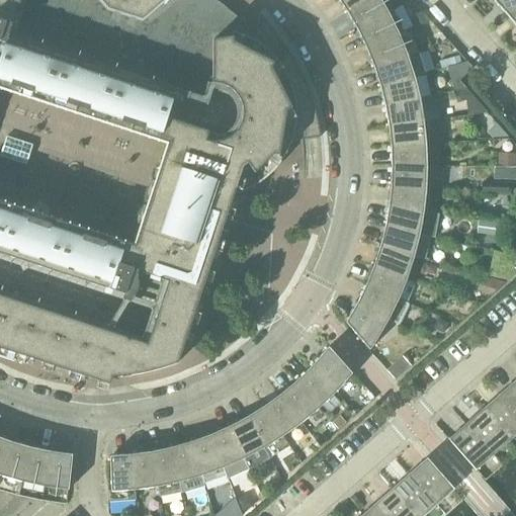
[(236,13),(223,2),(219,0),(0,0),(0,345),(111,382),(114,374),(130,373),(155,369),(179,361),(235,192),(245,189),(254,185),(263,179),(271,173),(278,165),(284,157),(289,148),(293,139),(322,135),(320,121),(316,107),(306,79),(292,53),(277,65),(264,44),(248,25),(236,13)]
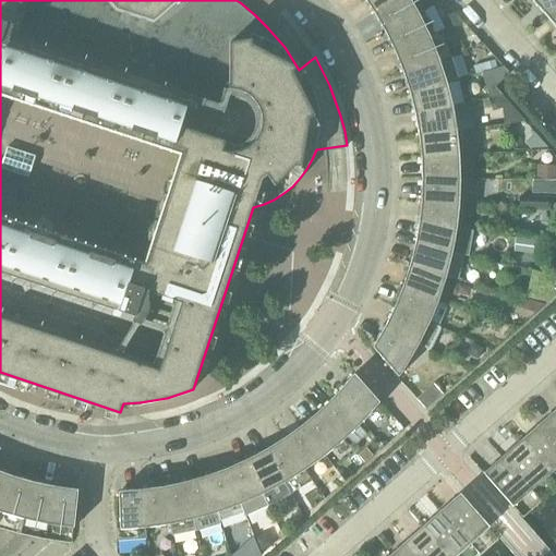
[(369,0),(376,11),(394,0),(369,0)]
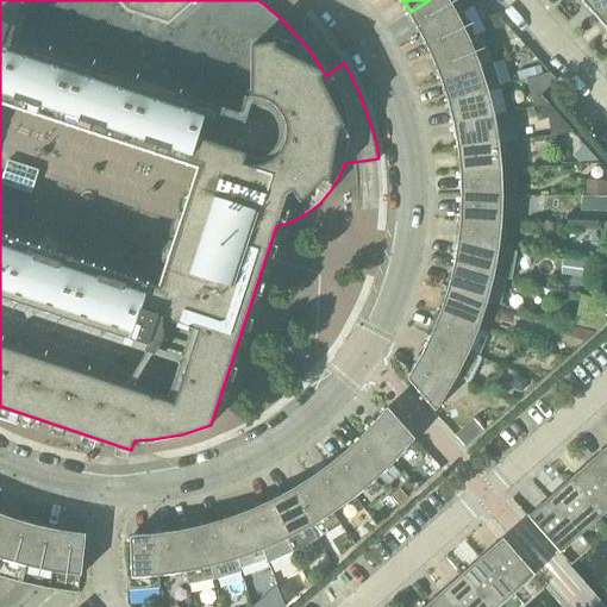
[(458,14),(450,0),(430,0),(411,12),(423,33),(458,14)]
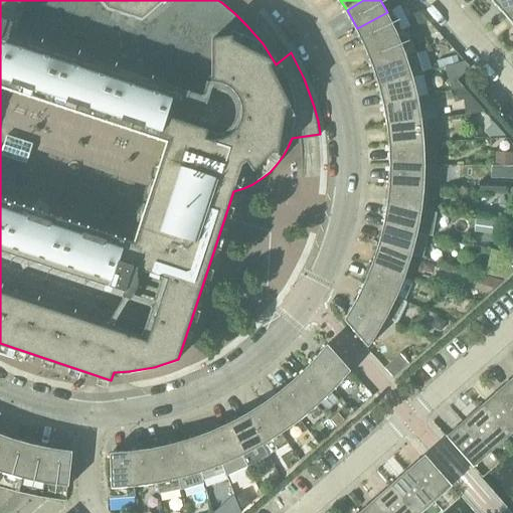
[(494,0),(506,13),(512,7),(512,0),(494,0)]
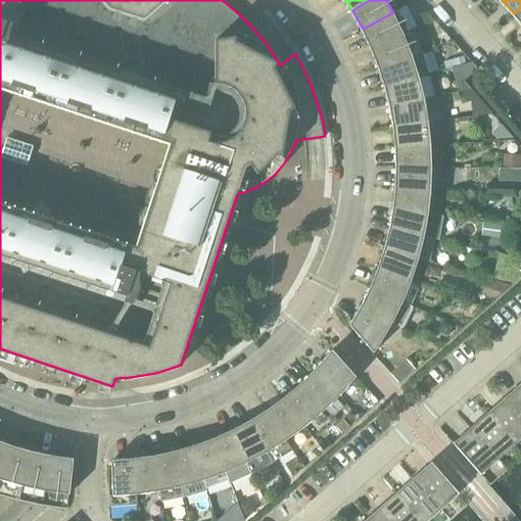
[(363,29),(372,47),(404,33),(410,30),(399,9),(393,12),(363,29)]
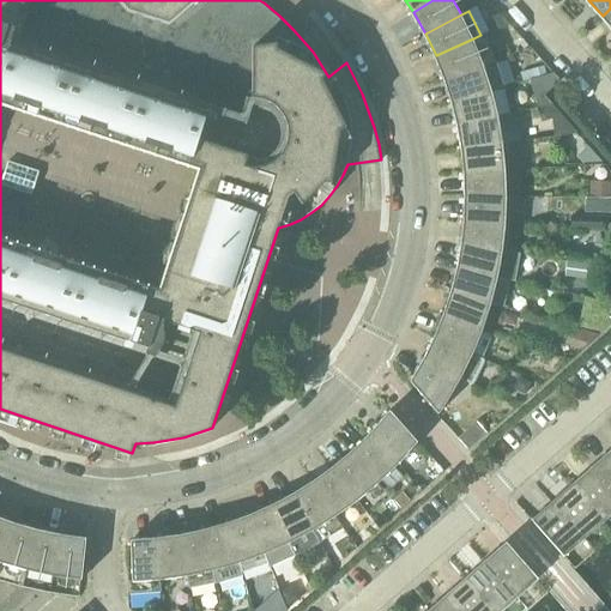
[(495,29),(507,24),(502,14),(490,19),(495,29)]
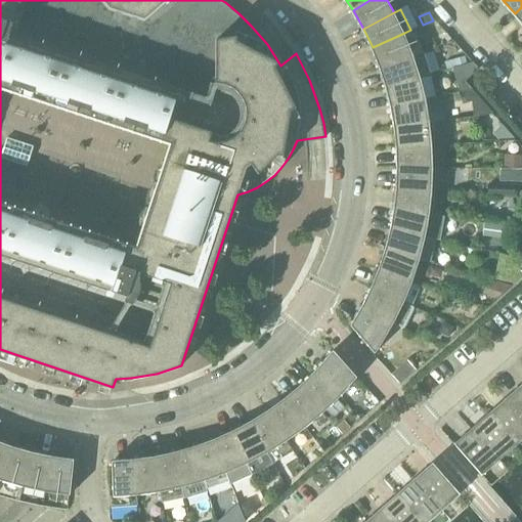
[(414,54),(404,33),(373,47),(380,67),(414,54)]
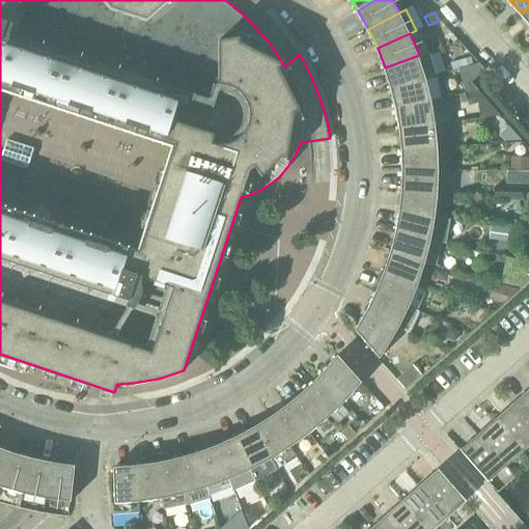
[(430,51),(419,55),(385,67),(391,87),(425,77),(438,74),(430,51)]
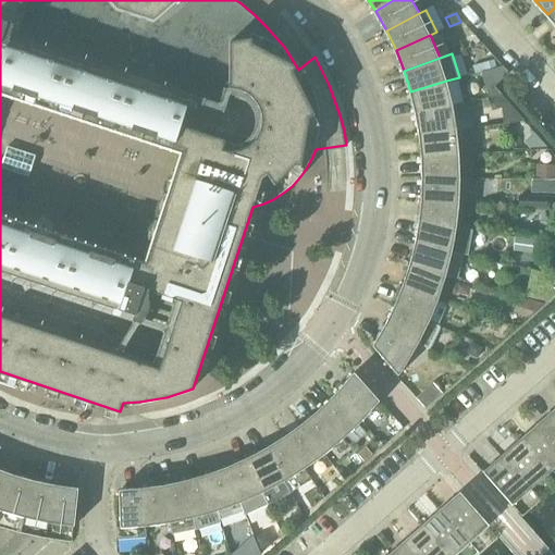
[(497,66),(495,58),(483,61),(485,70),(497,66)]
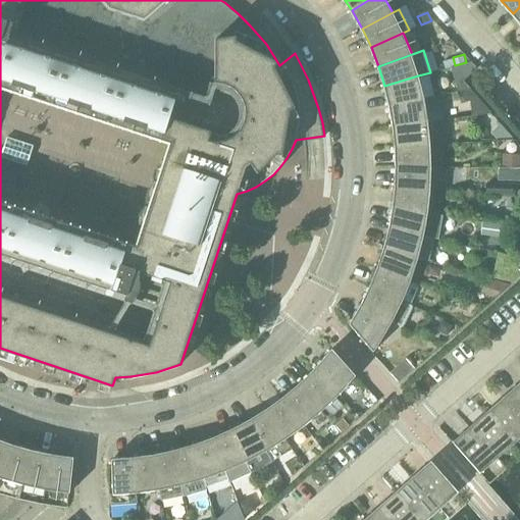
[(418,75),(384,86),(390,105),(424,98),(418,75)]
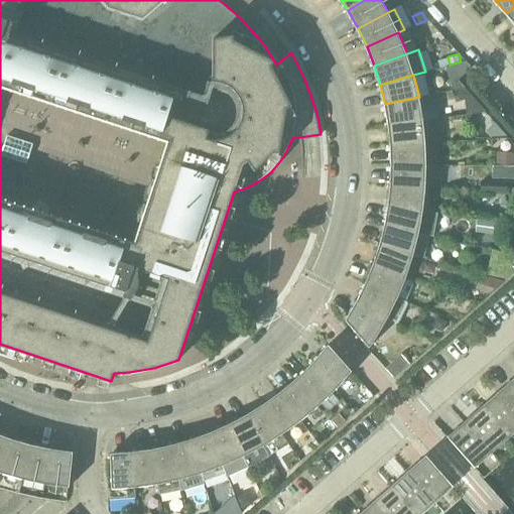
[(455,88),(458,100),(466,97),(474,95),(466,85),(455,88)]
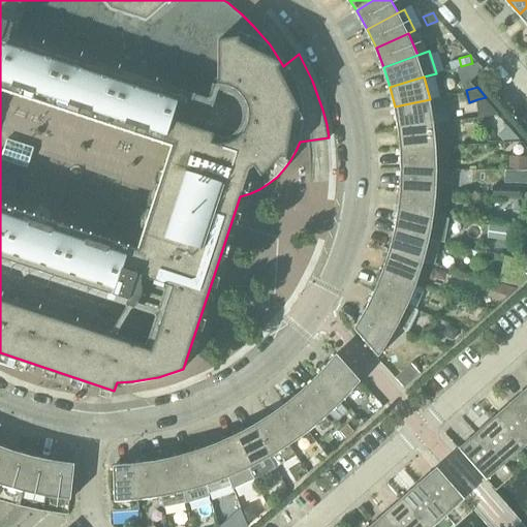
[(430,99),(395,106),(398,127),(434,122),(451,120),(446,96),(430,99)]
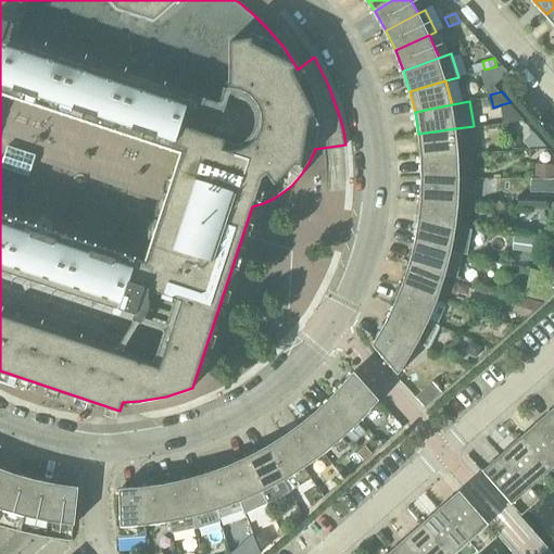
[(456,128),(418,134),(422,155),(458,152),(476,151),(474,126),(456,128)]
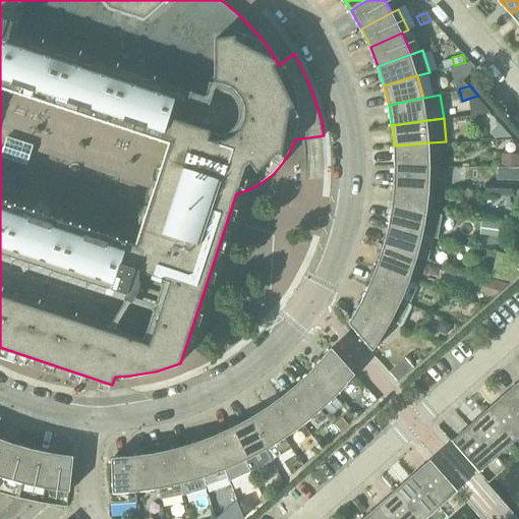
[(514,136),(502,122),(492,131),(497,137),(514,136)]
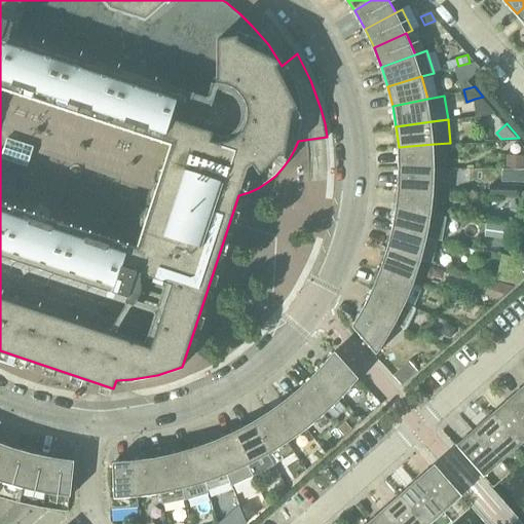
[(399,147),(399,167),(435,167),(434,144),(399,147)]
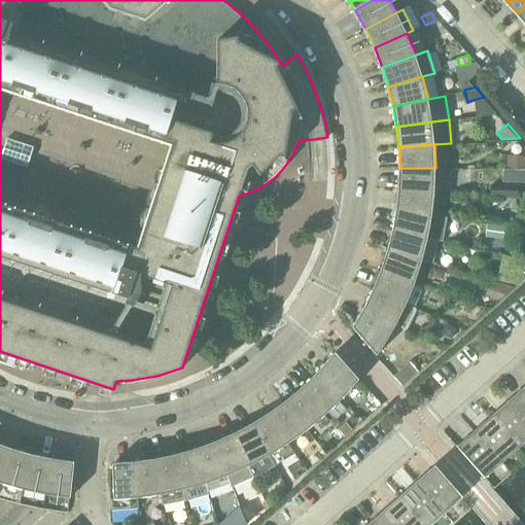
[(509,155),(509,167),(524,167),(524,155),(509,155)]
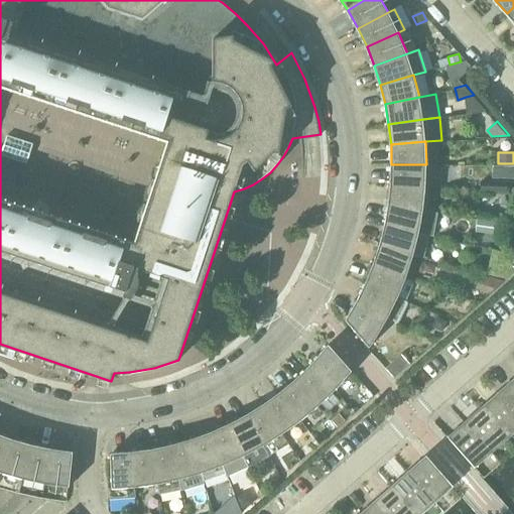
[(425,186),(426,164),(391,164),(391,184),(425,186)]
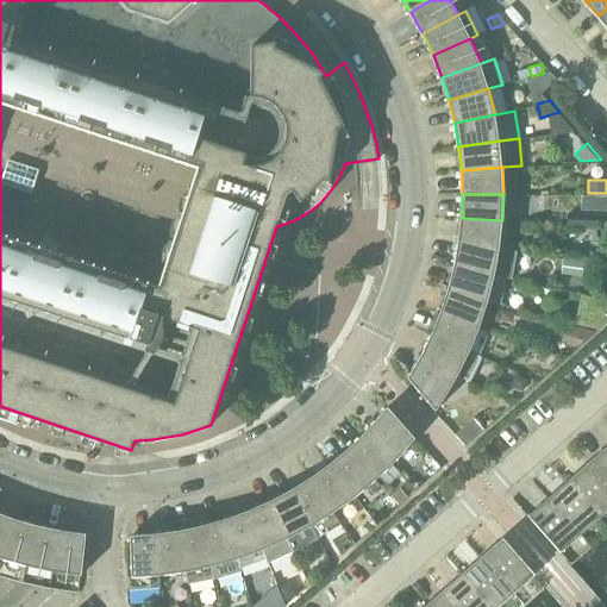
[(599,227),(599,213),(570,213),(570,225),(599,227)]
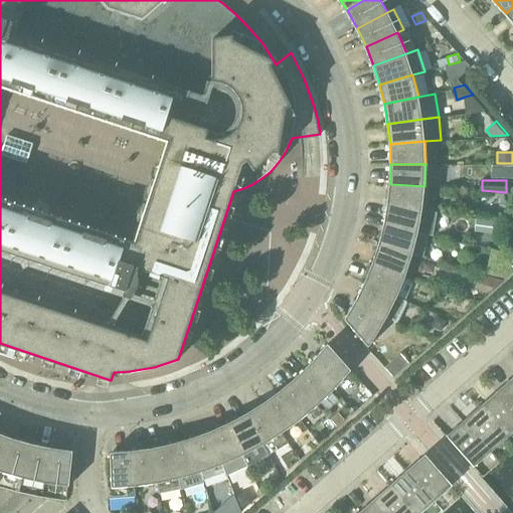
[(390,184),(387,204),(422,209),(424,186),(390,184)]
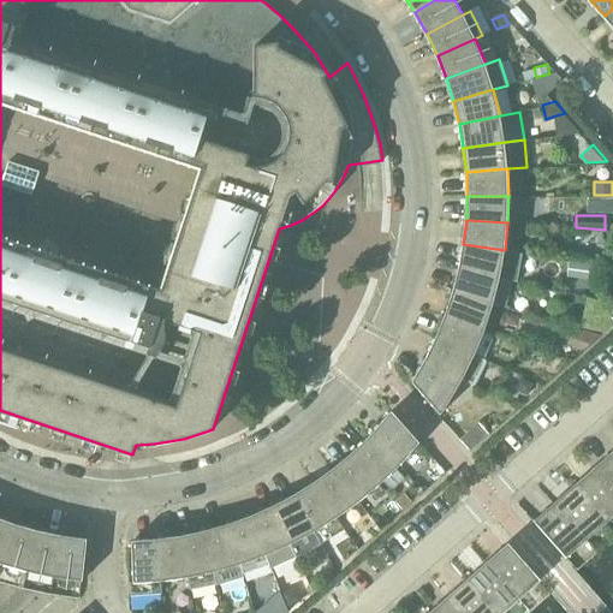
[(524,253),(505,250),(463,244),(459,268),(500,277),(513,279),(519,280),(524,253)]
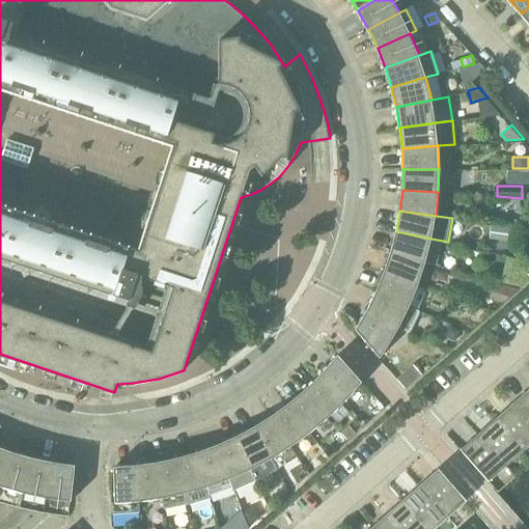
[(522,227),(523,219),(512,218),(511,226),(522,227)]
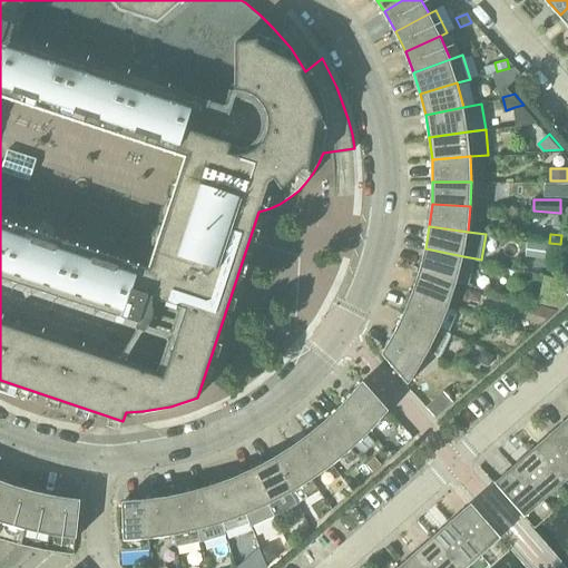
[(528,243),(527,256),(550,260),(552,246),(528,243)]
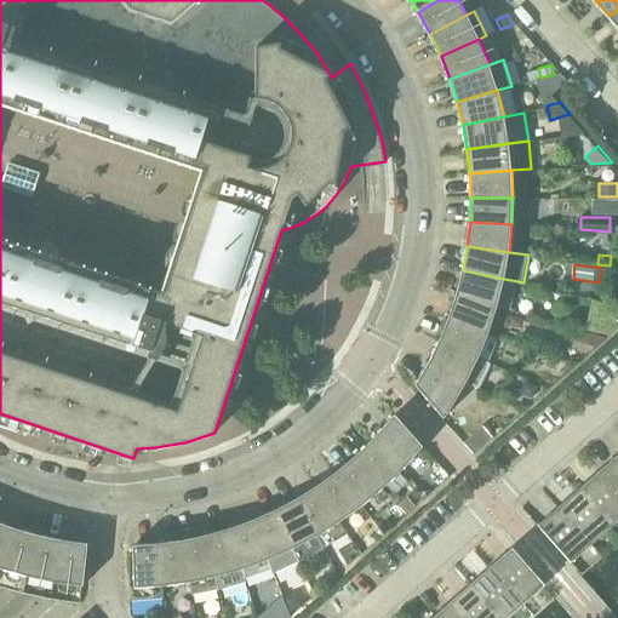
[(518,281),(504,279),(463,270),(457,293),(497,305),(497,304),(511,308),(518,281)]
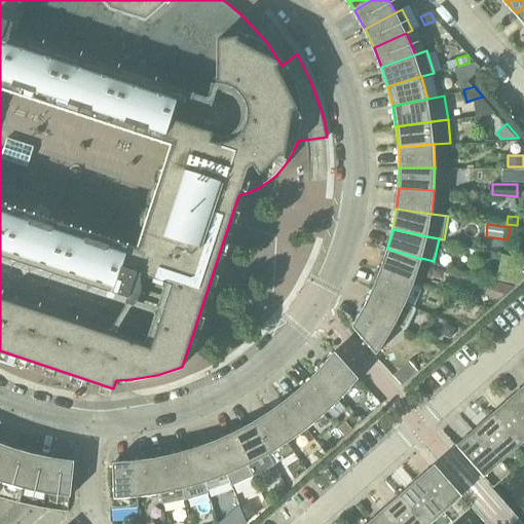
[(414,281),(421,259),(387,249),(381,268),(414,281)]
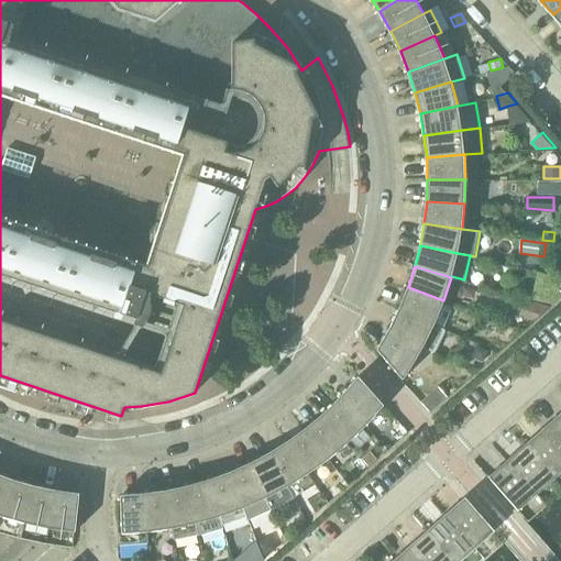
[(435,323),(443,300),(408,287),(399,307),(435,323)]
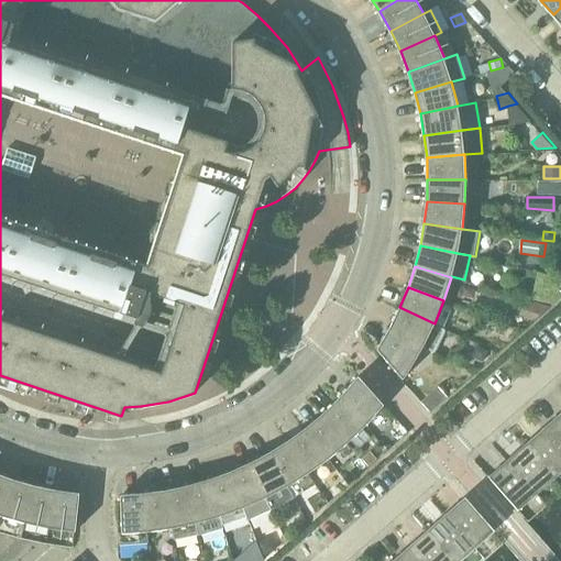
[(526,309),(538,312),(541,303),(528,298),(526,309)]
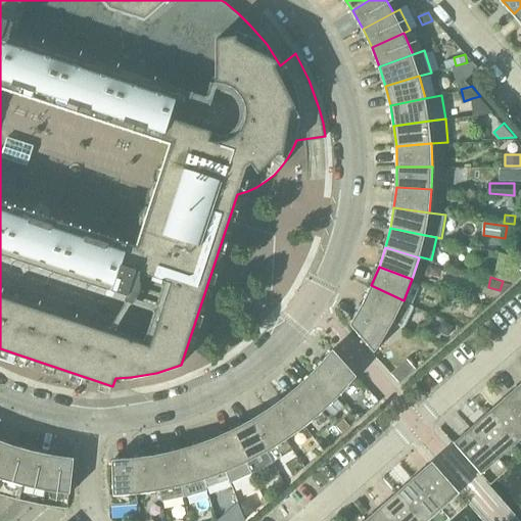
[(415,304),(404,300),(371,285),(363,303),(393,321),(405,326),(415,304)]
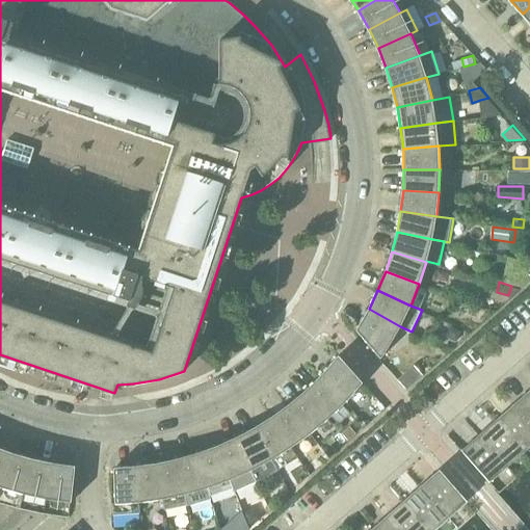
[(381,358),(400,326),(369,309),(356,329),(381,358)]
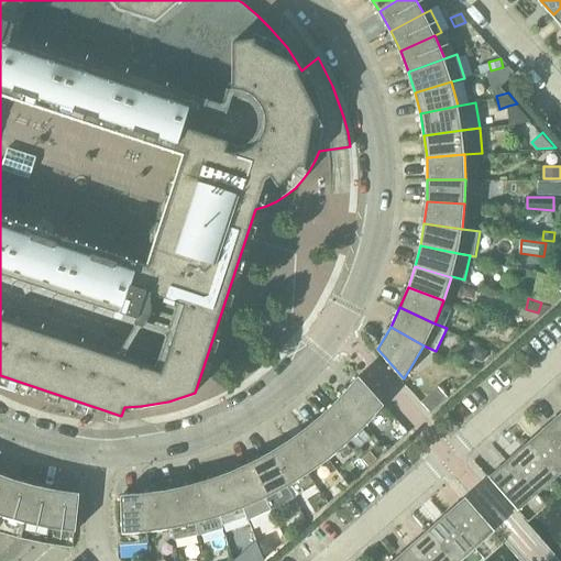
[(473,355),(484,360),(490,350),(479,344),(473,355)]
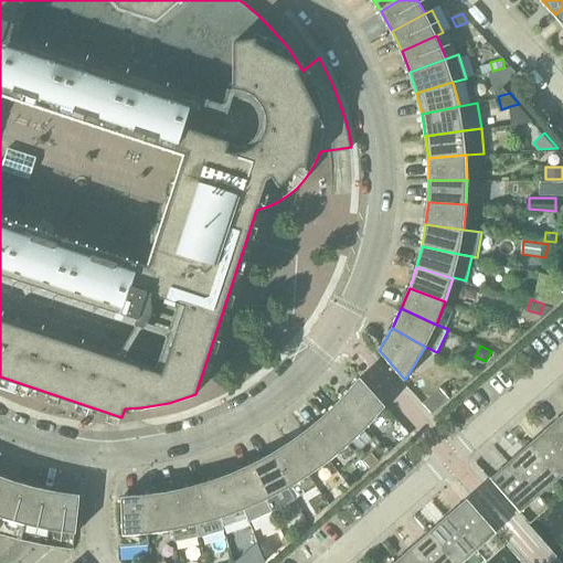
[(340,400),(368,426),(385,405),(360,376),(340,400)]
